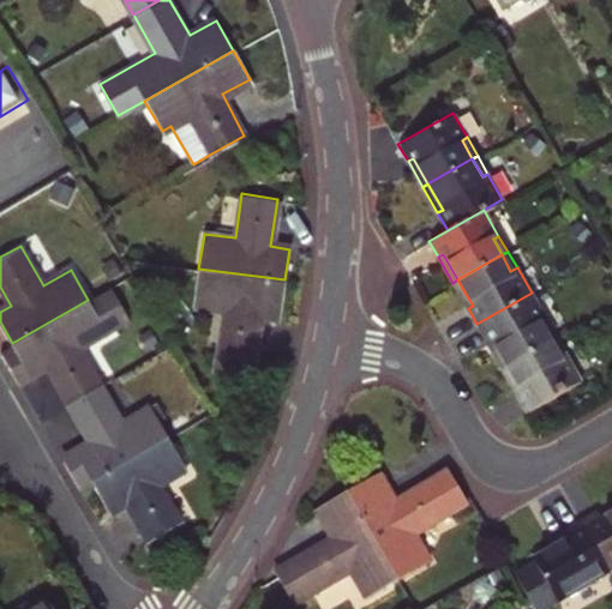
[(280,314),(285,279),(198,269),(193,306),(223,311),(215,372),(251,378),(261,311),(280,314)]
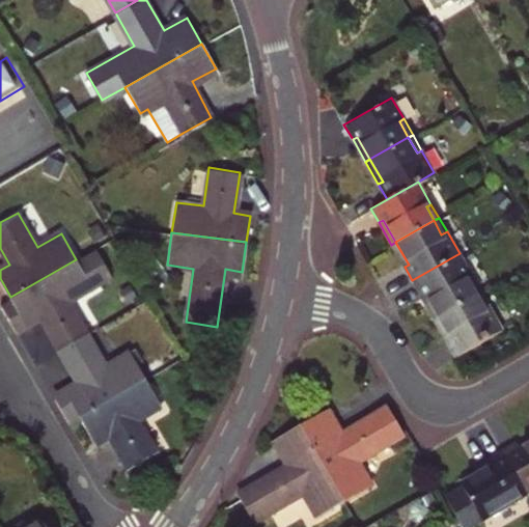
[(409,265),(395,242),(391,245),(405,267),(409,265)]
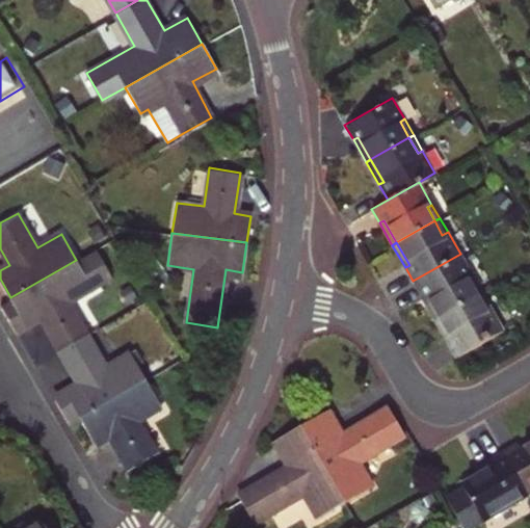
[(112,278),(96,249),(76,260),(10,297),(0,304),(17,331),(38,314),(57,348),(86,332),(70,301),(112,278)]
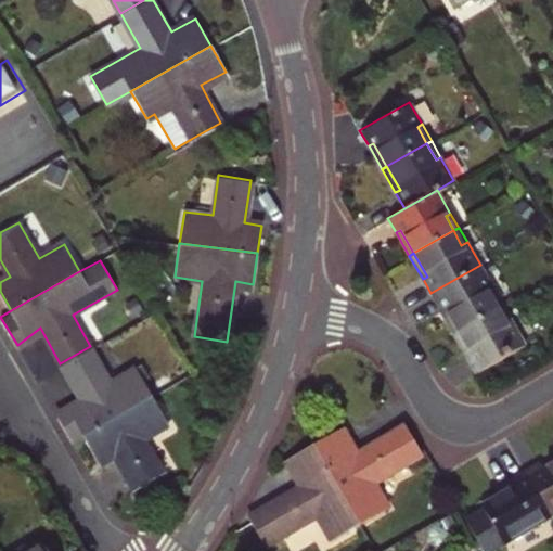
[(493,289),(480,265),(431,293),(438,307),(444,305),(457,329),(497,306),(489,292),(493,289)]
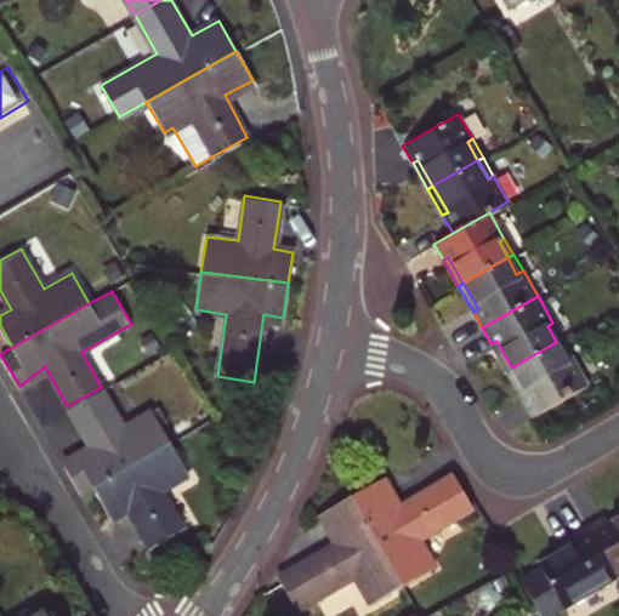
[(547,326),(556,342),(562,338),(552,323),(547,326)]
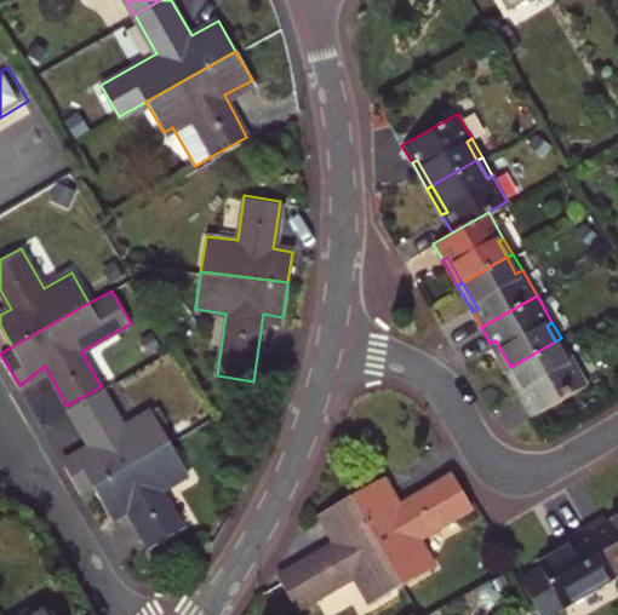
[(564,357),(570,354),(561,338),(555,342),(564,357)]
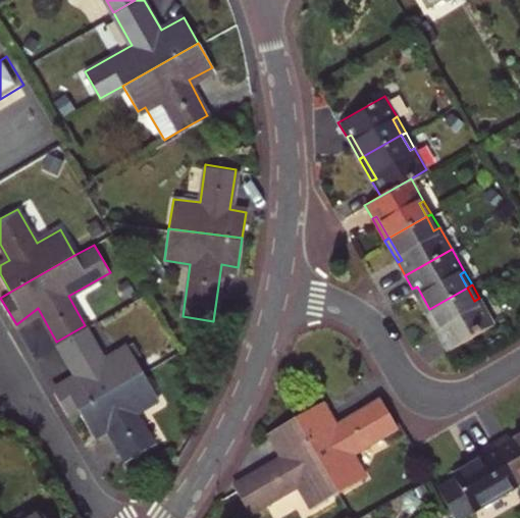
[(417,287),(412,289),(425,311),(429,309),(417,287)]
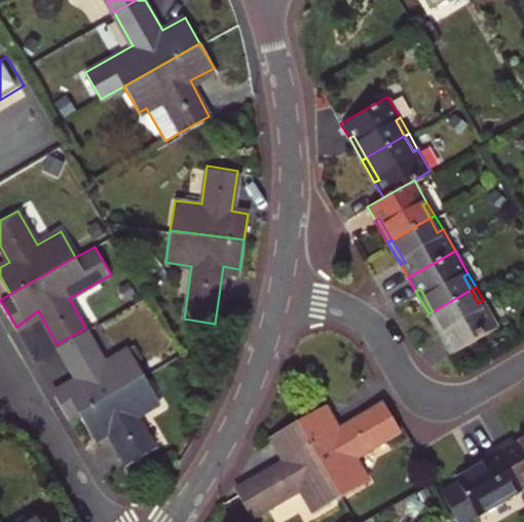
[(445,334),(441,336),(449,350),(496,324),(483,300),(478,303),(471,290),(433,311),(445,334)]
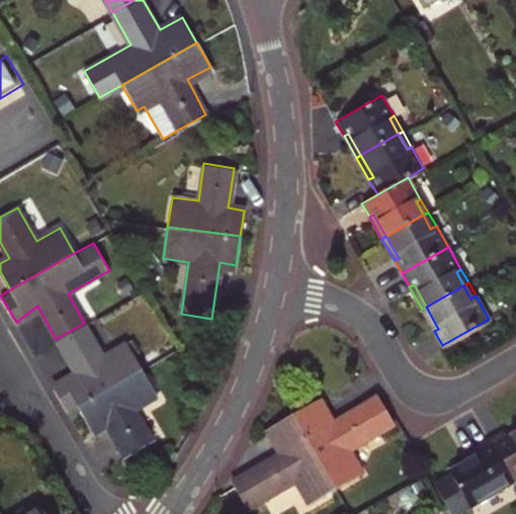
[(438,329),(426,307),(422,309),(434,331),(438,329)]
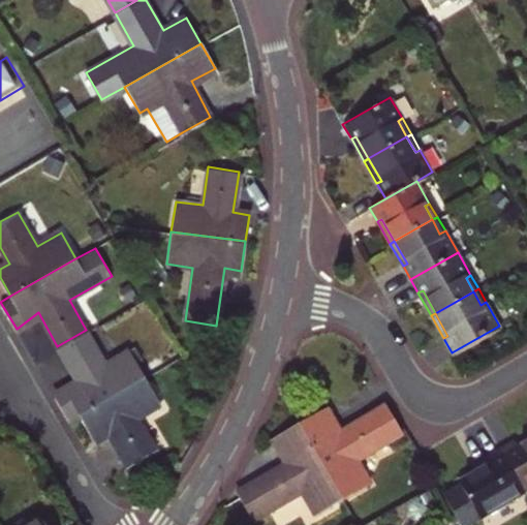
[(68,419),(78,412),(144,376),(128,349),(104,362),(86,330),(57,346),(76,379),(54,393),(68,419)]
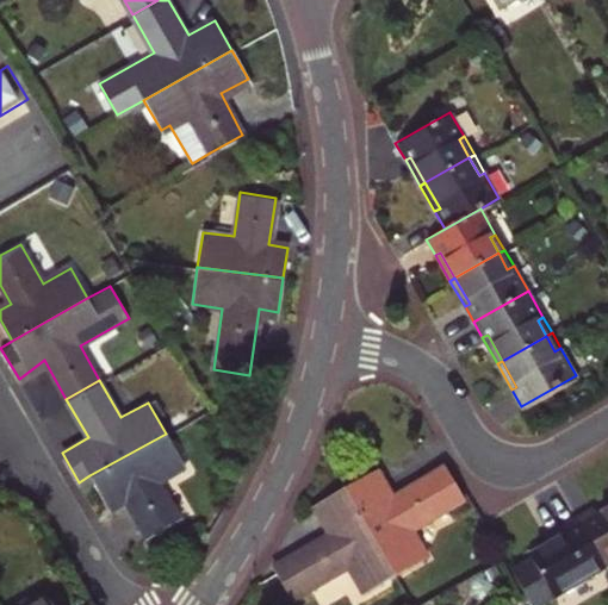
[(184,465),(166,434),(90,475),(106,505),(123,497),(146,537),(179,517),(157,480),(184,465)]
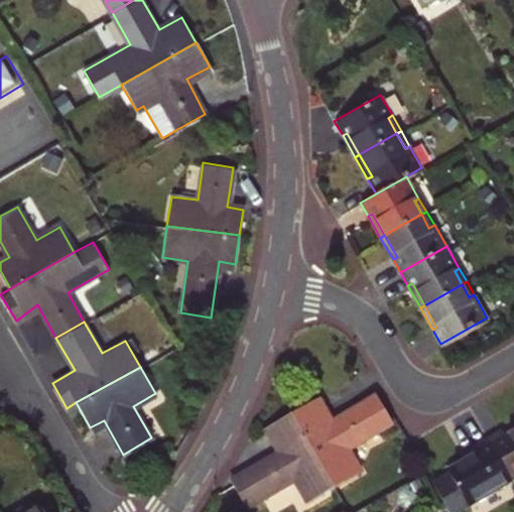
[(314,396),(290,410),(333,484),(358,470),(345,446),(391,419),(375,392),(328,419),(314,396)]
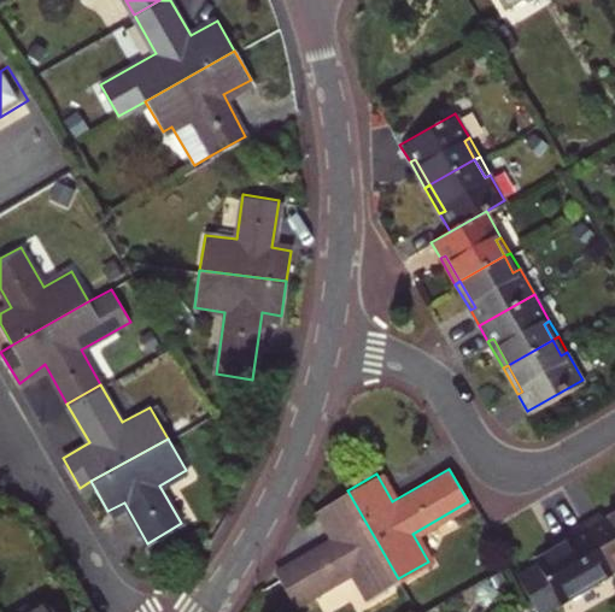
[(398,578),(347,490),(318,507),(333,535),(274,570),(293,604),(350,570),(365,598),(398,578)]
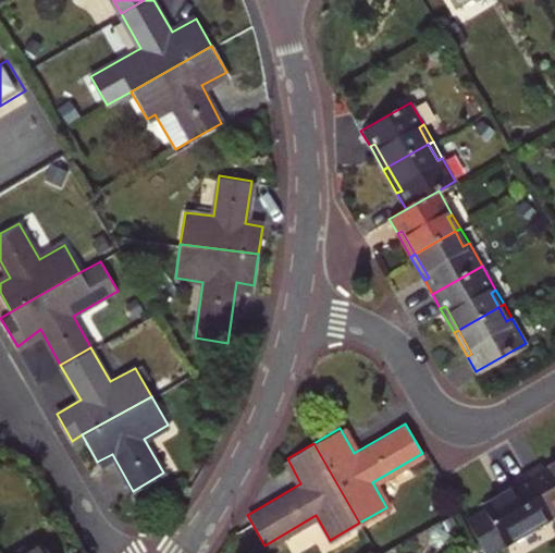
[(539,463),(525,471),(550,515),(554,524),(554,462),(543,469),(539,463)]
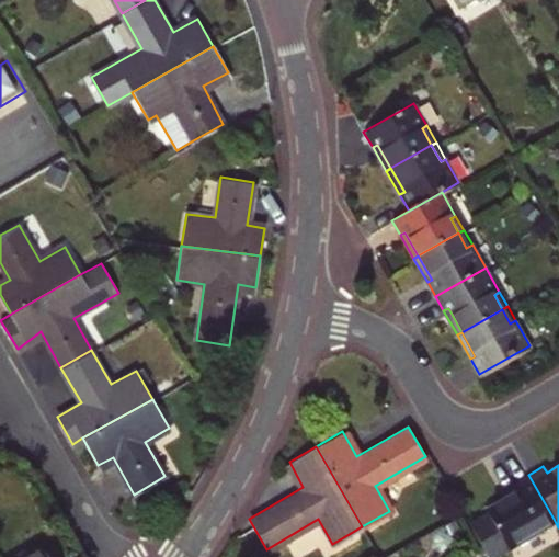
[(468,522),(489,556),(554,519),(528,475),(514,484),(517,490),(468,522)]
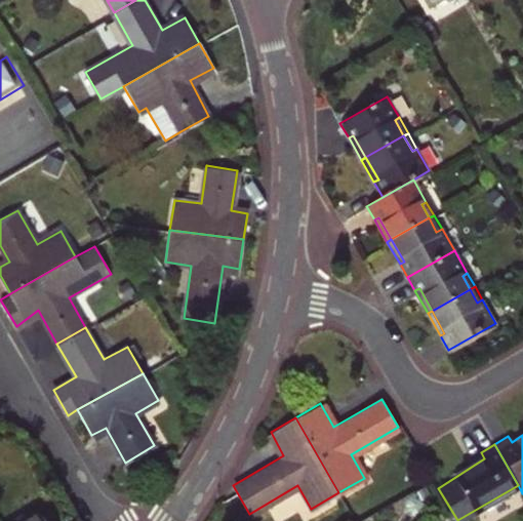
[(45,520),(40,511),(22,520),(45,520)]
